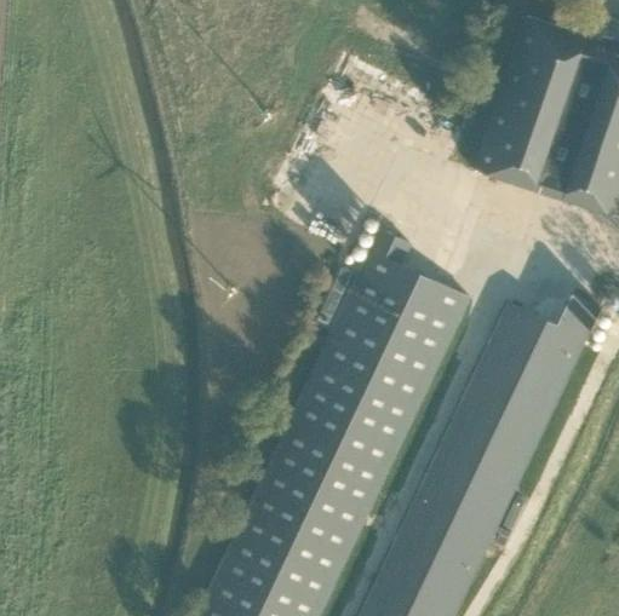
[(618,50),(526,18),(474,171),(618,220),(618,50)]
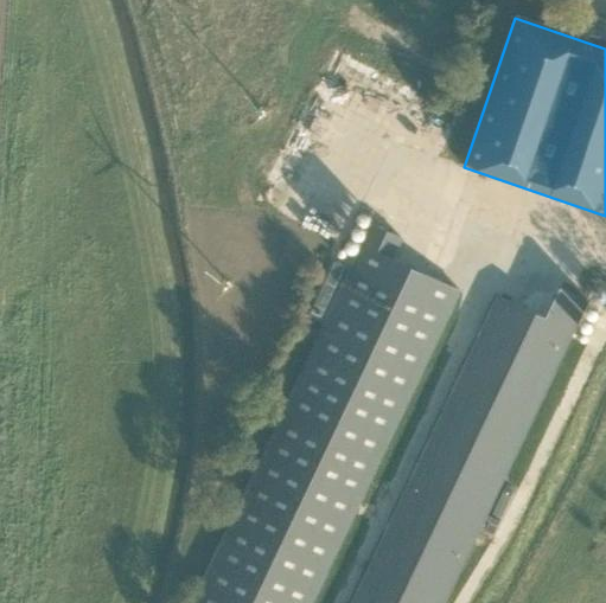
[(351,120),(358,96),(350,94),(342,117),(351,120)]
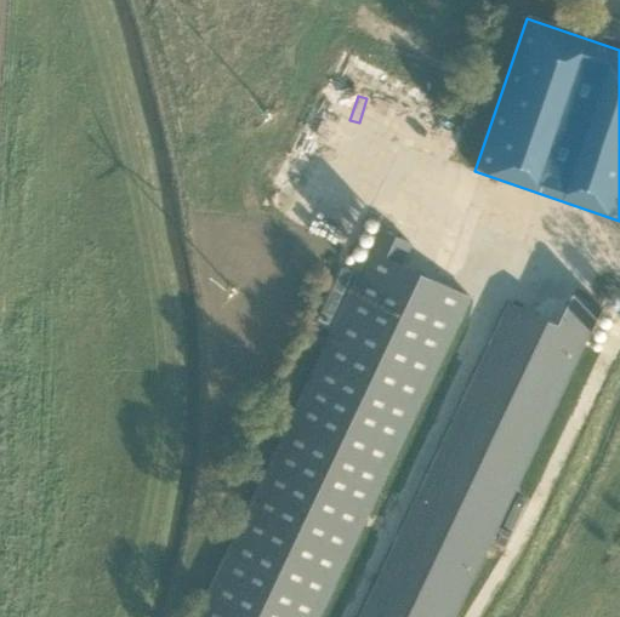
[(413,246),(379,230),(195,616),(320,616),(472,298),(404,267),(413,246)]
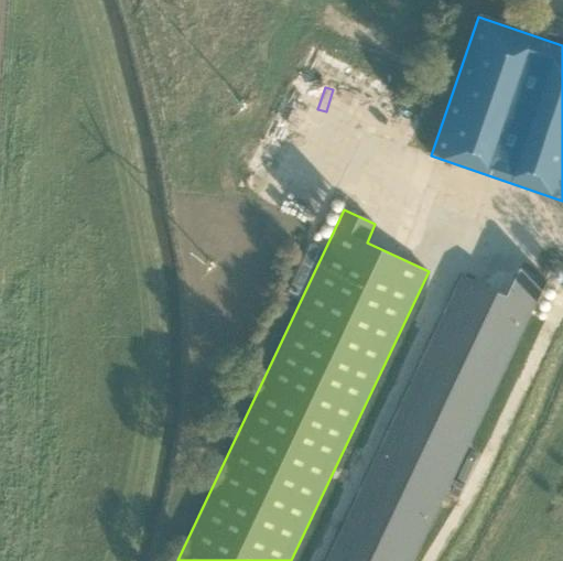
[(322,250),(313,246),(290,293),(300,298),(322,250)]
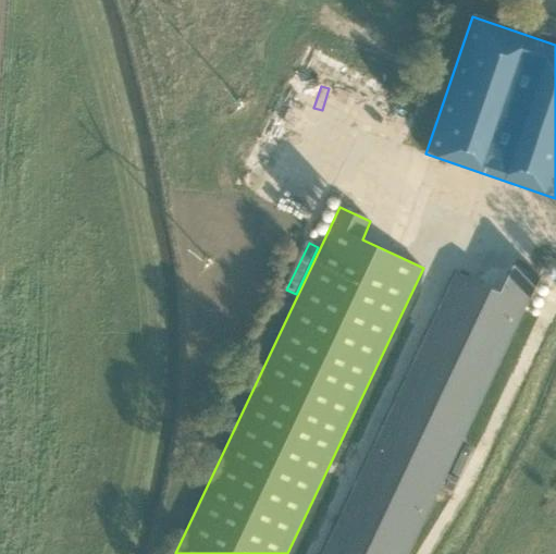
[(459,274),(325,553),(408,553),(540,278),(516,268),(503,295),(459,274)]
